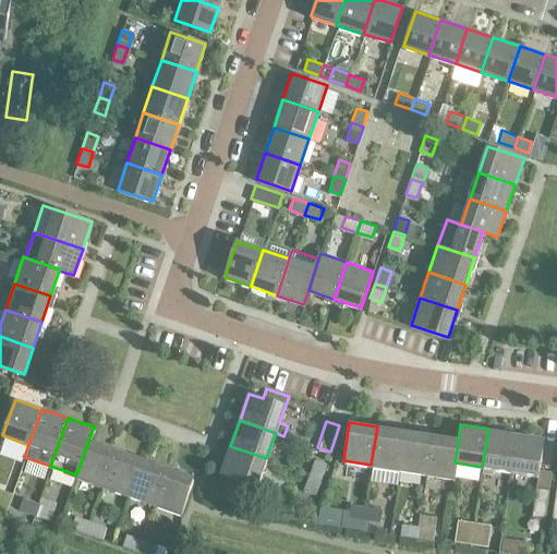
[(482,467),(509,471),(515,433),(512,426),(504,425),(499,431),(488,429),(482,467)]
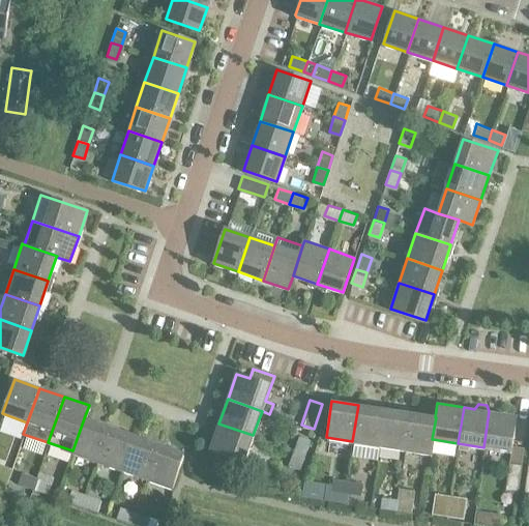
[(384,409),(358,405),(352,441),(378,445),(384,409)]
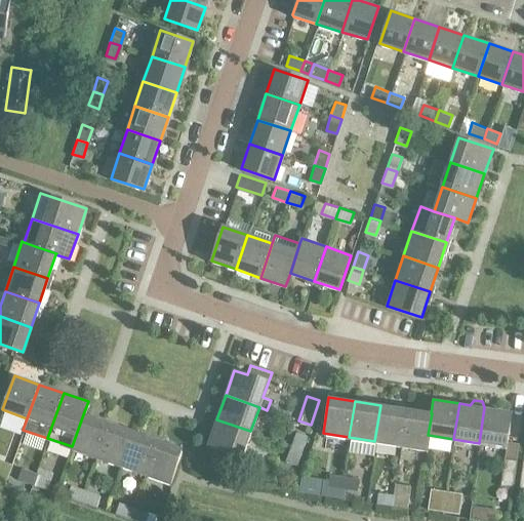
[(406,409),(380,405),(374,441),(400,445),(406,409)]
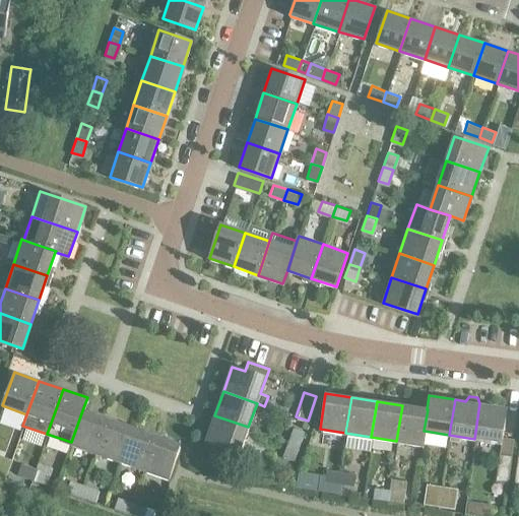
[(506,407),(479,403),(474,439),(500,443),(506,407)]
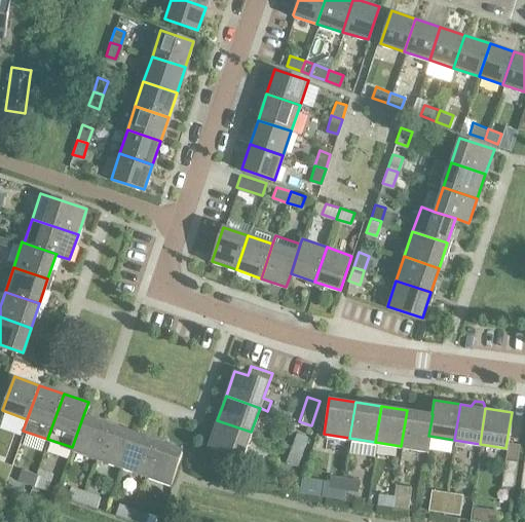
[(427,450),(429,436),(428,436),(433,414),(432,414),(407,410),(401,446),(427,450)]
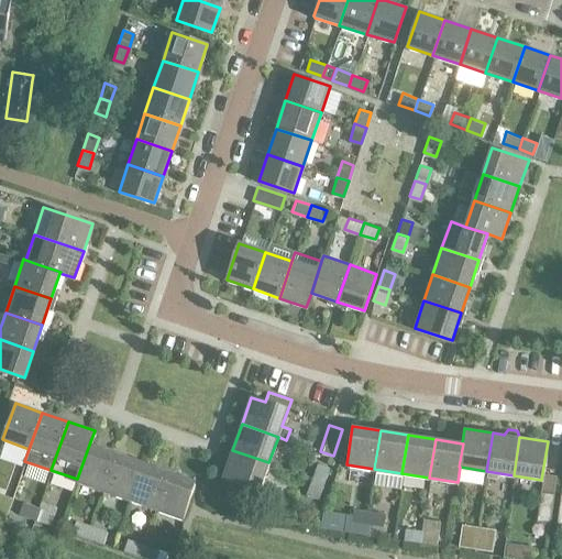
[(76,481),(102,491),(116,453),(89,445),(77,479),(76,481)]
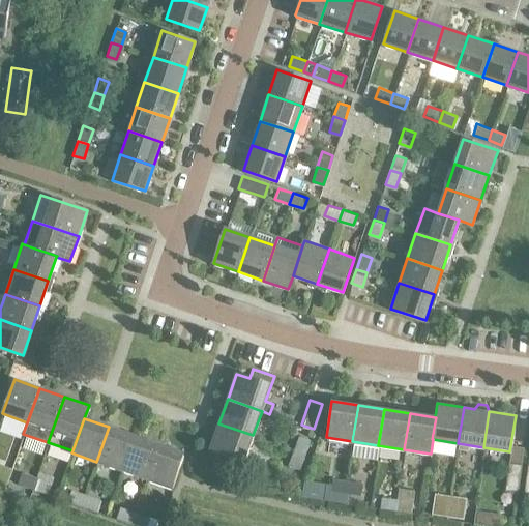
[(210,448),(244,461),(253,435),(218,424),(210,448)]
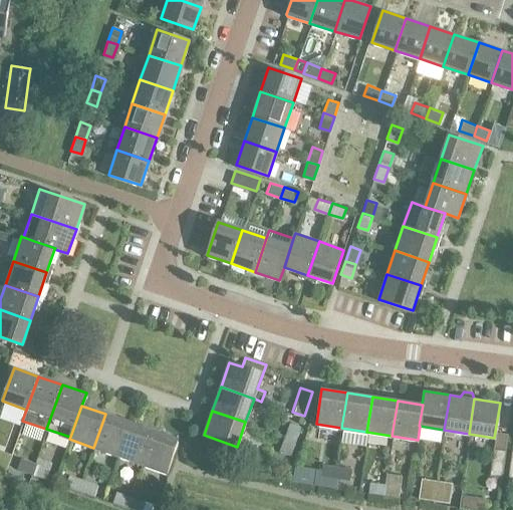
[(93,448),(117,456),(130,423),(105,414),(93,448)]
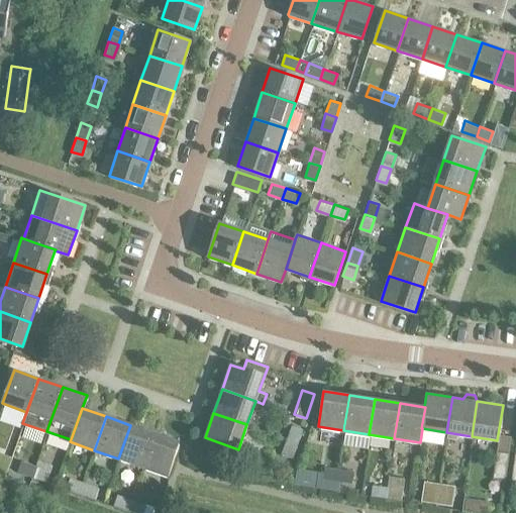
[(153,433),(130,425),(118,458),(141,467),(153,433)]
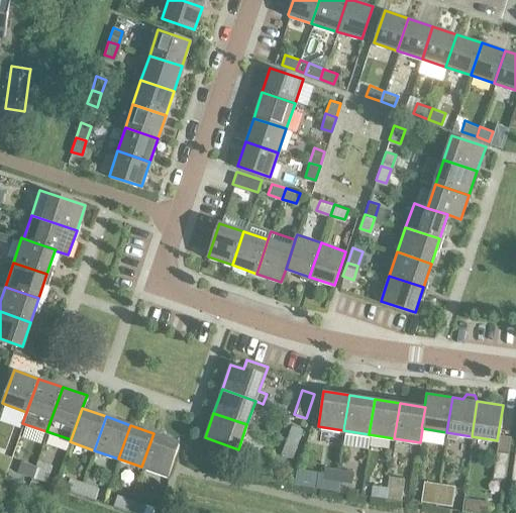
[(291,426),(286,438),(297,442),(301,429),(291,426)]
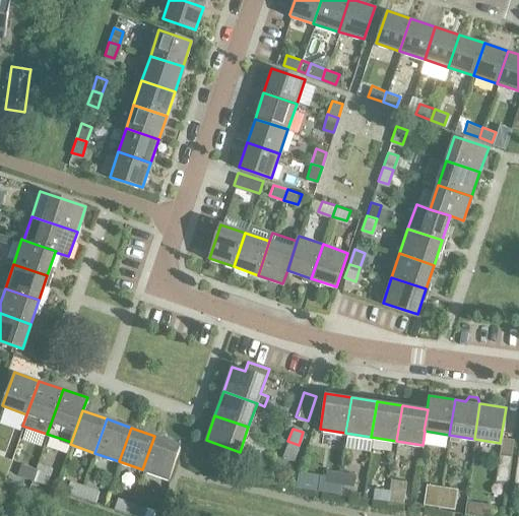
[(180,445),(154,436),(142,469),(147,471),(143,484),(164,491),(180,445)]
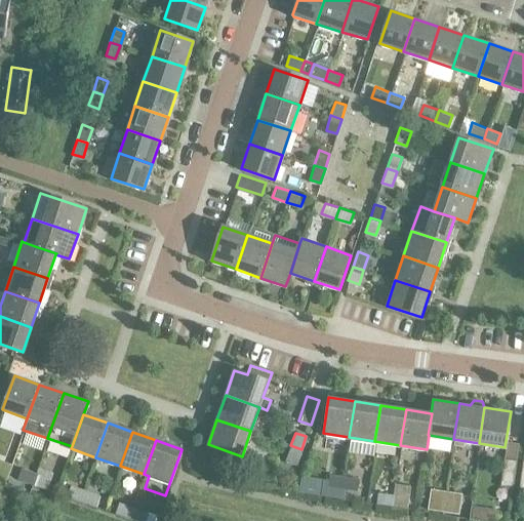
[(295,465),(301,449),(290,445),(285,462),(295,465)]
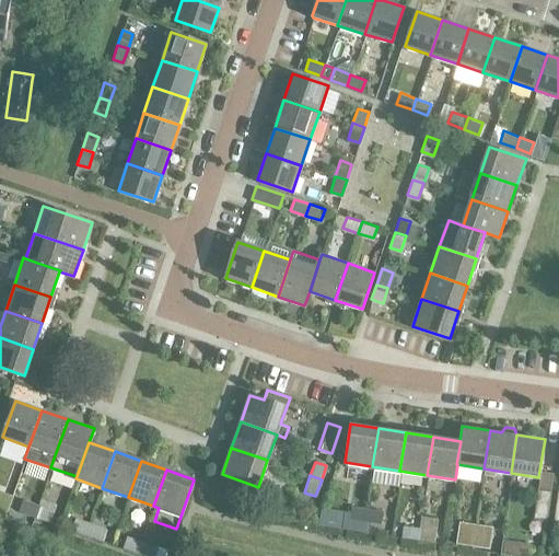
[(533,516),(547,518),(551,488),(537,486),(533,516)]
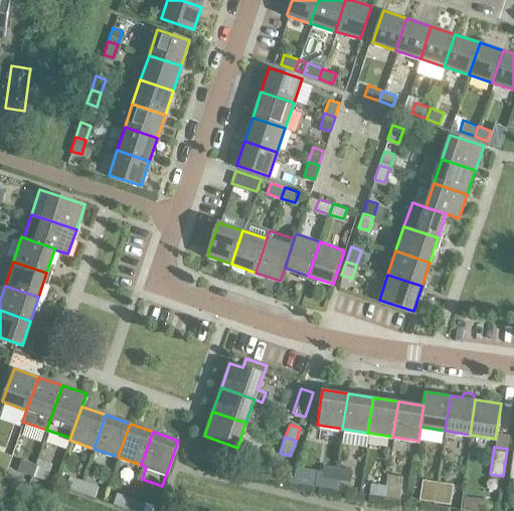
[(0,471),(5,473),(10,456),(0,451),(0,471)]
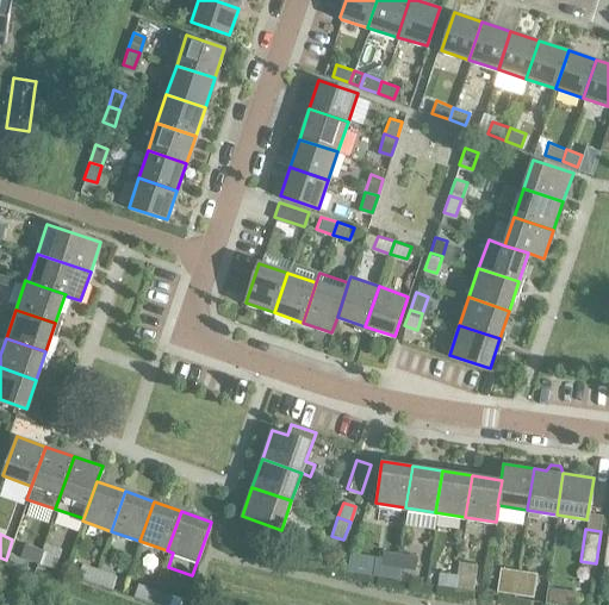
[(43,543),(41,549),(36,562),(53,567),(60,549),(43,543)]
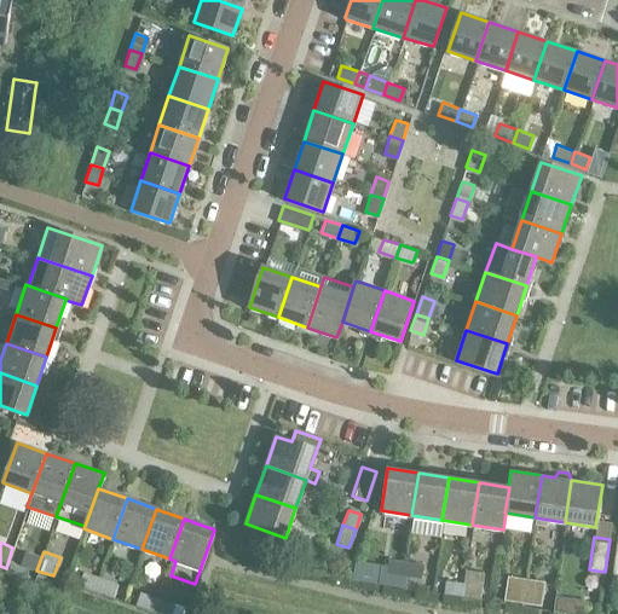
[(22,565),(36,571),(41,557),(26,552),(22,565)]
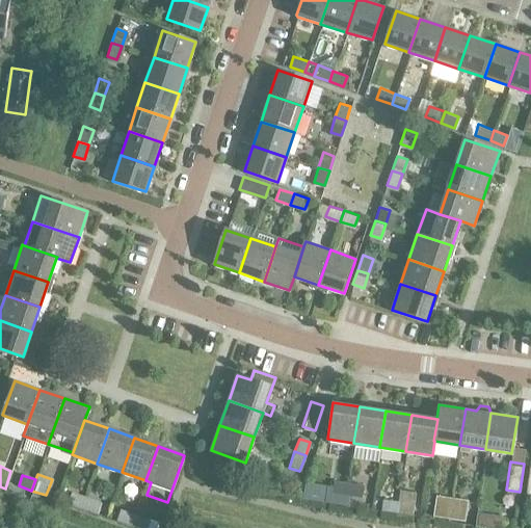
[(330,490),(346,492),(348,480),(333,478),(330,490)]
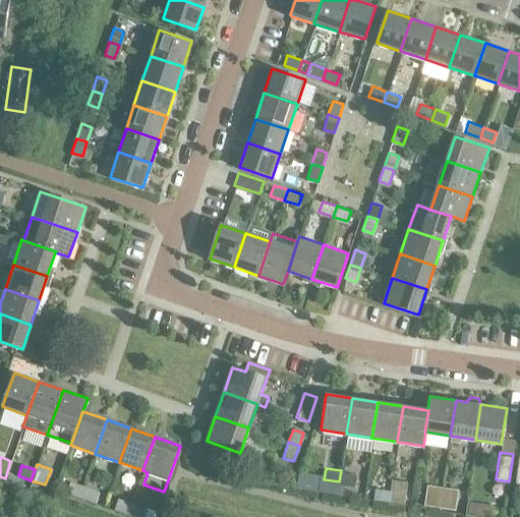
[(355,472),(341,470),(339,481),(354,483),(355,472)]
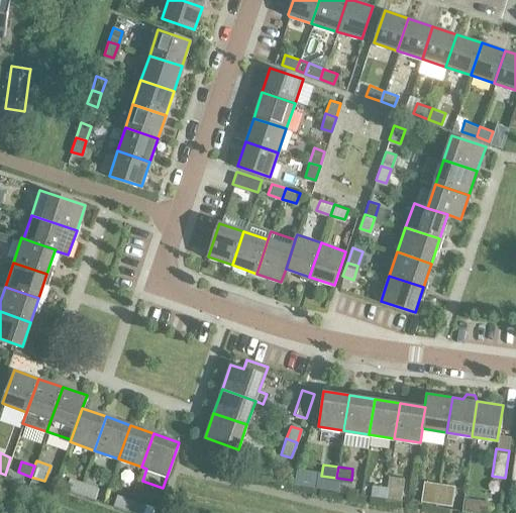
[(385,496),(400,498),(403,477),(389,475),(387,486),(385,496)]
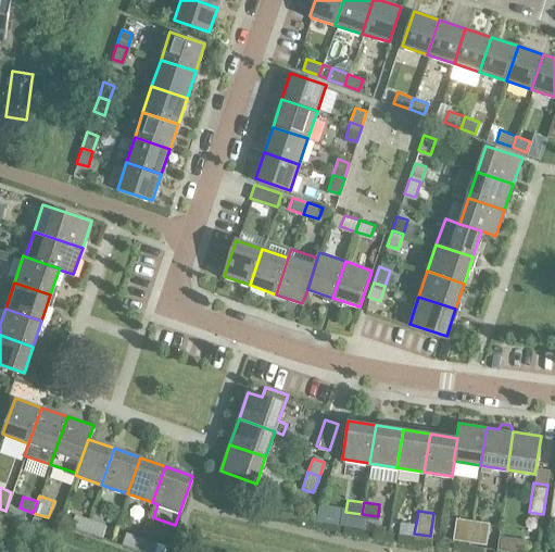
[(71,526),(85,530),(89,519),(75,514),(71,526)]
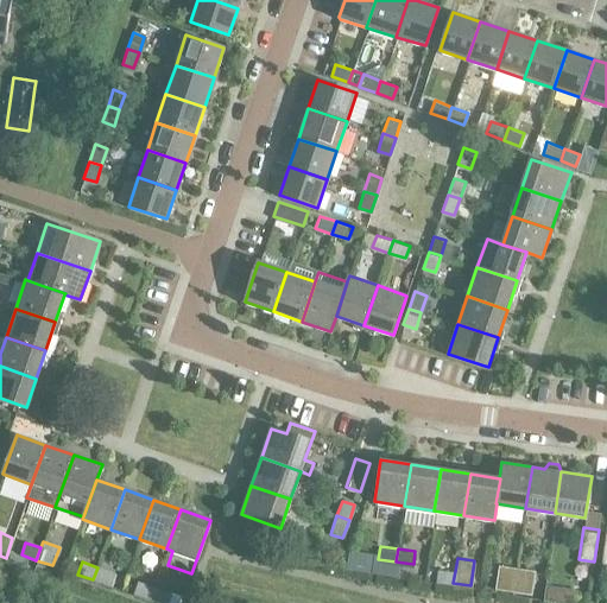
[(494,589),(512,591),(516,566),(498,564),(497,577),(494,589)]
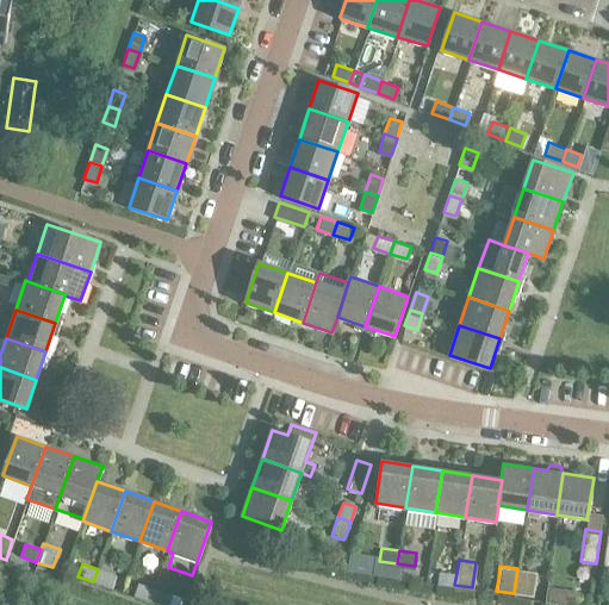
[(535,571),(517,568),(514,593),(534,596),(538,572),(535,571)]
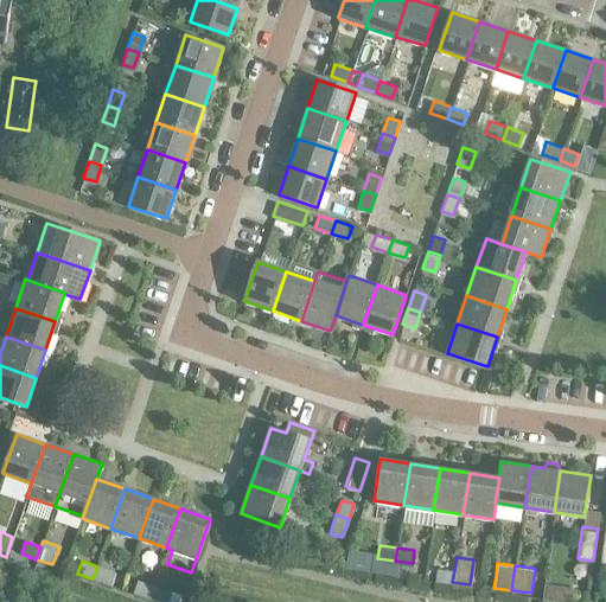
[(115,572),(97,567),(93,578),(110,586),(115,572)]
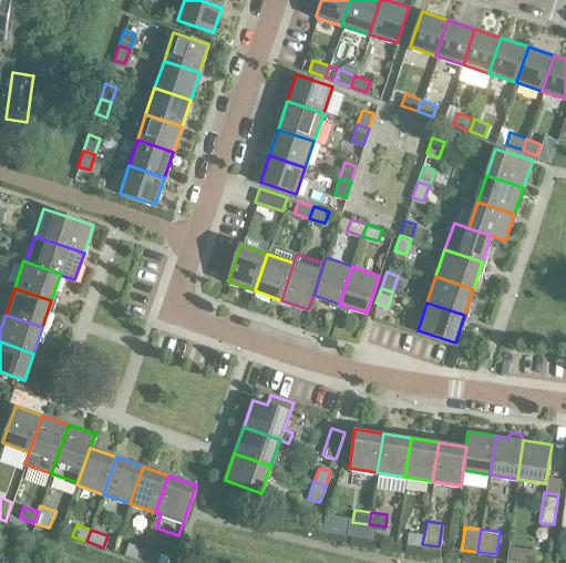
[(407,542),(422,544),(424,533),(408,530),(407,542)]
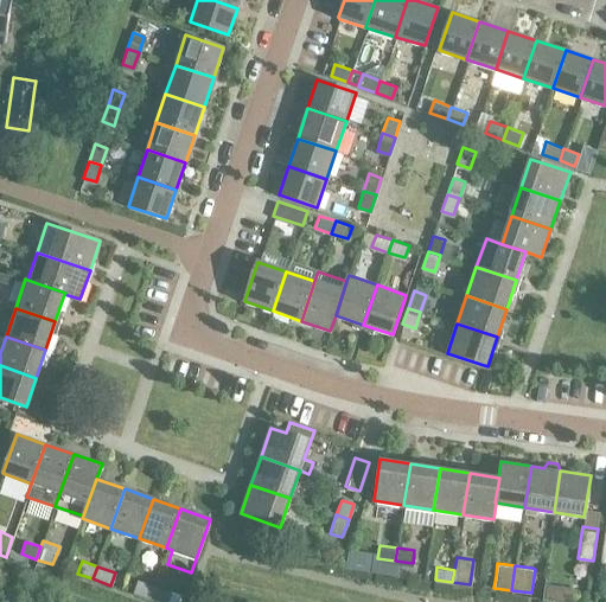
[(150,597),(150,596),(154,584),(138,578),(133,591),(150,597)]
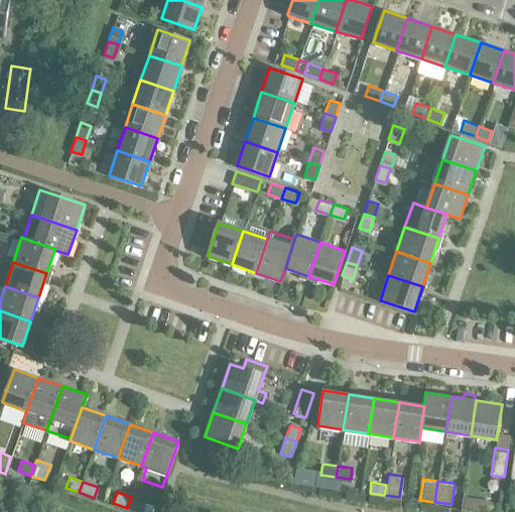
[(141,511),(145,502),(131,497),(127,507),(127,508),(138,511),(141,511)]
